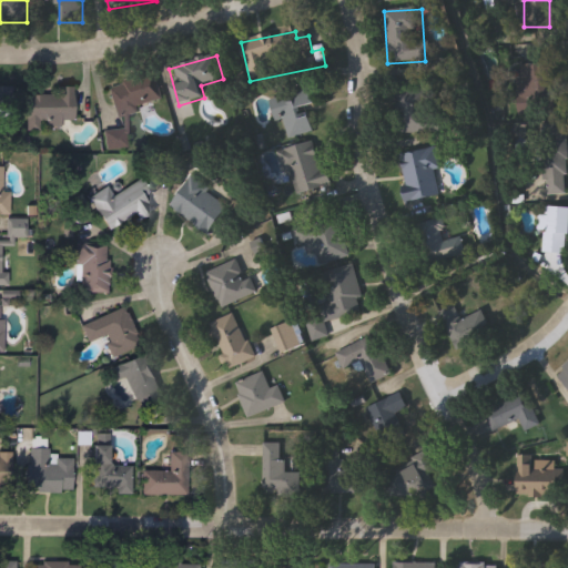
[(515,107),(515,66),(558,66),(559,107),(515,107)]
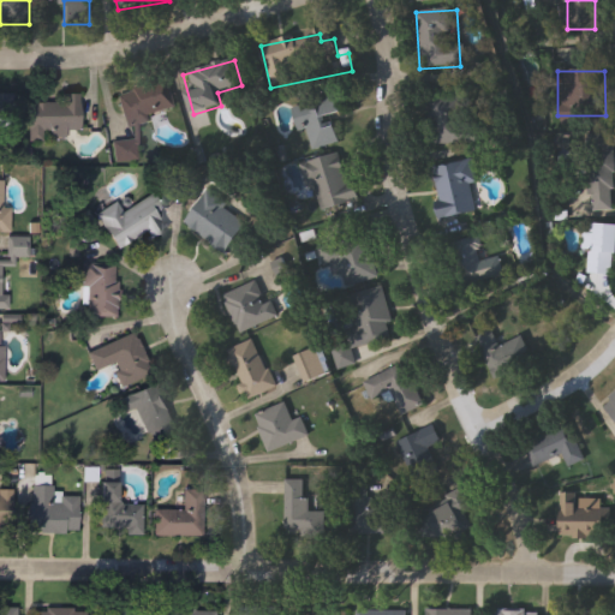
[(125,126),(117,96),(168,82),(177,112),(125,126)]
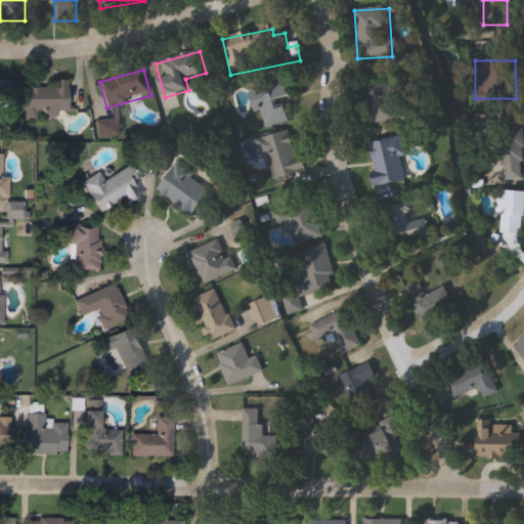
[(25,88),(51,88),(51,81),(69,81),(69,111),(57,111),(57,120),(25,120),(25,88)]
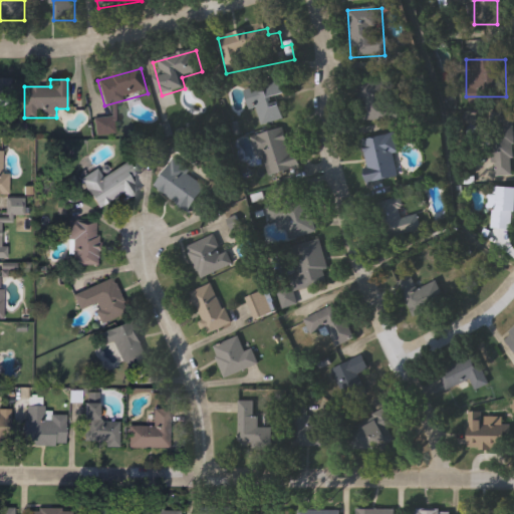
[(284,120),(259,125),(253,88),(278,83),(284,120)]
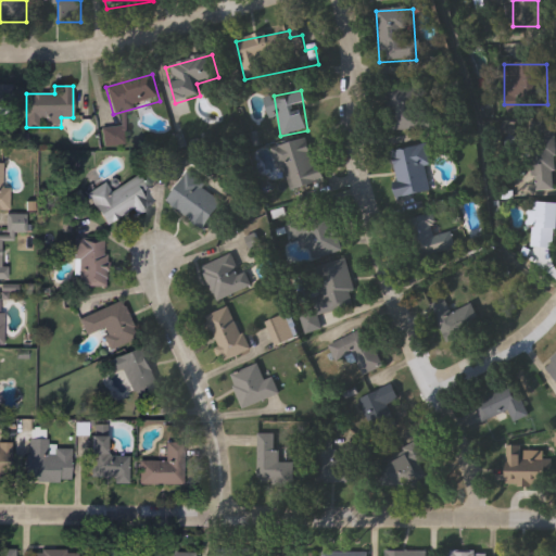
[(382,90),(425,90),(426,131),(383,133),(382,90)]
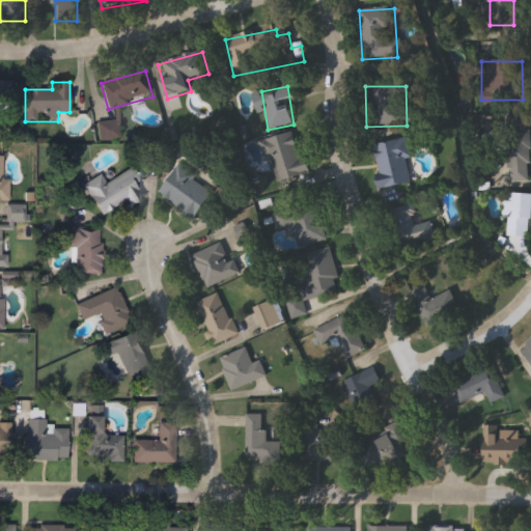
[(0,87),(0,122),(9,122),(9,87),(0,87)]
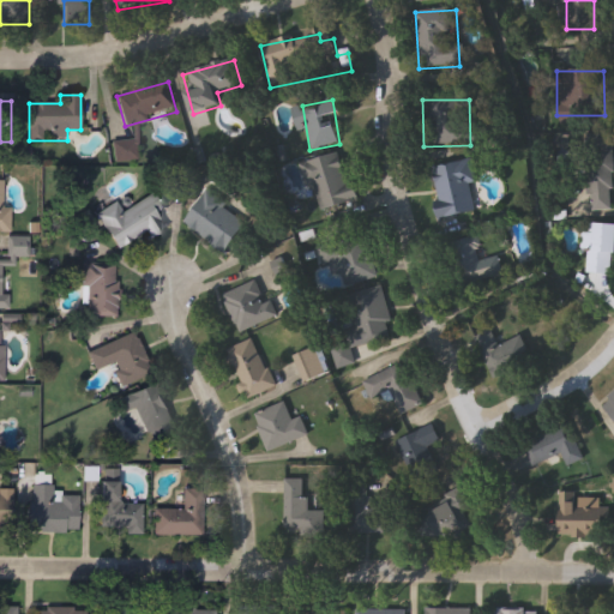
[(304,162),(344,154),(355,203),(315,212),(304,162)]
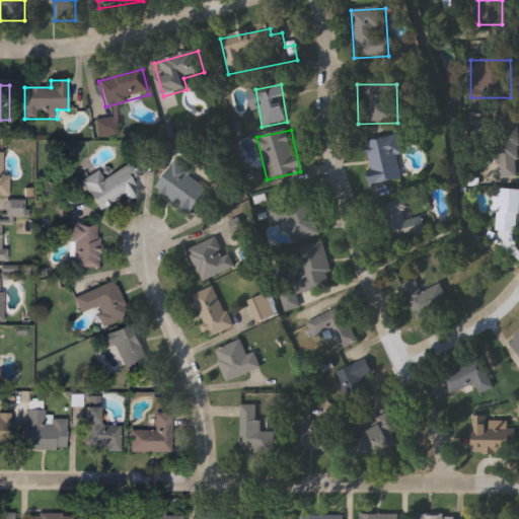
[(397,136),(405,178),(370,184),(362,143),(397,136)]
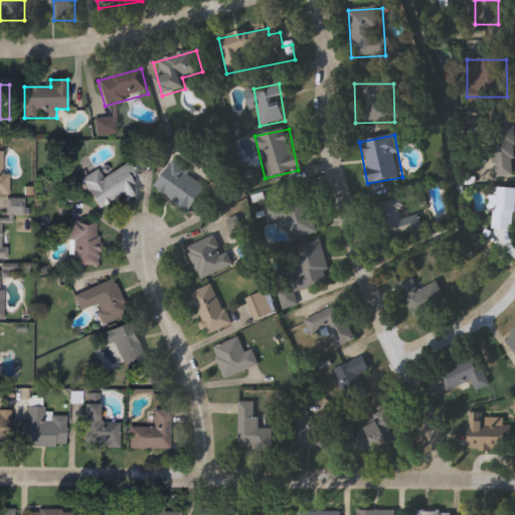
[(494,177),(494,139),(512,139),(512,177),(494,177)]
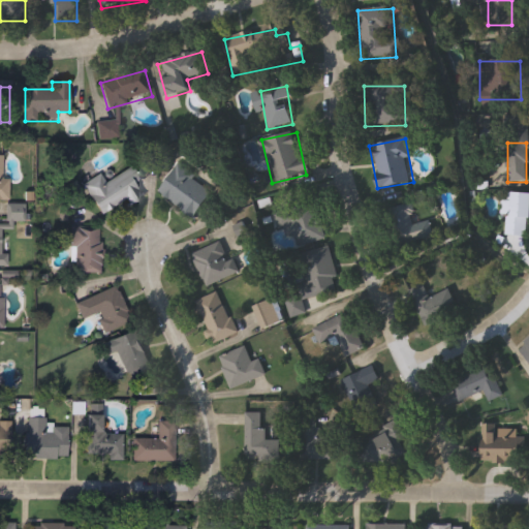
[(158,193),(177,166),(213,191),(194,219),(158,193)]
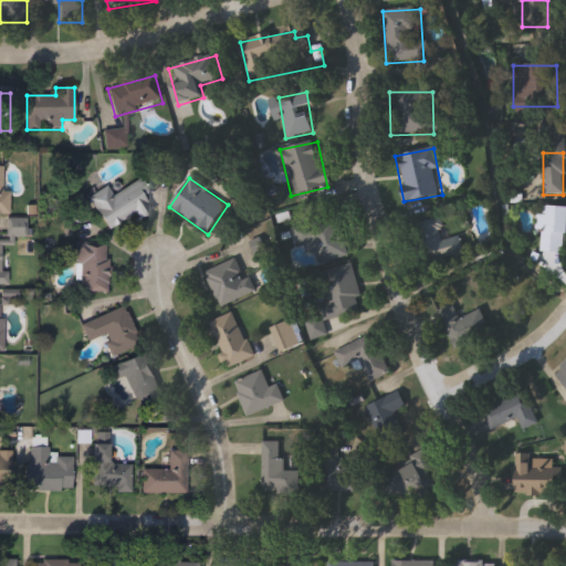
[(108,231),(90,198),(109,186),(115,196),(143,179),(152,195),(145,198),(152,208),(108,231)]
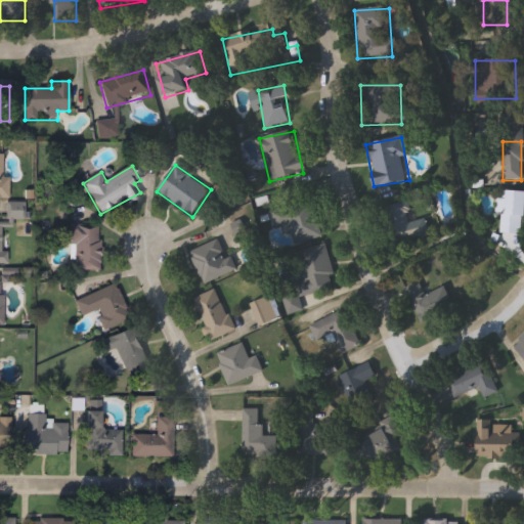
[(521,233),(503,233),(503,191),(523,191),(523,217),(521,217),(521,233)]
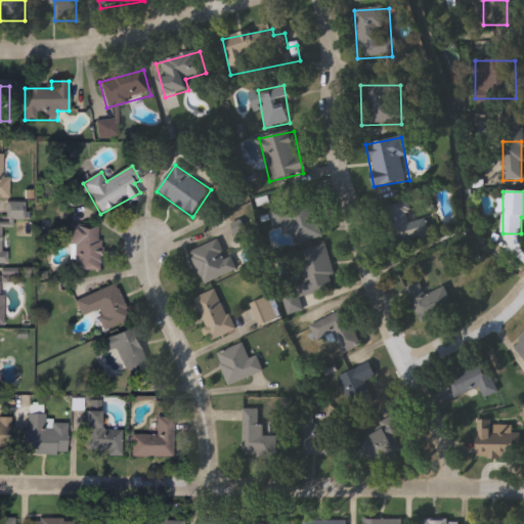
[(275,229),(270,213),(311,200),(321,232),(292,242),(287,226),(275,229)]
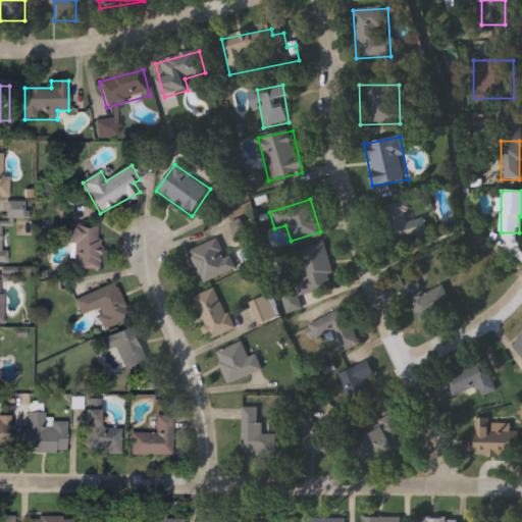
[(388,246),(377,210),(402,202),(408,222),(423,218),(428,233),(388,246)]
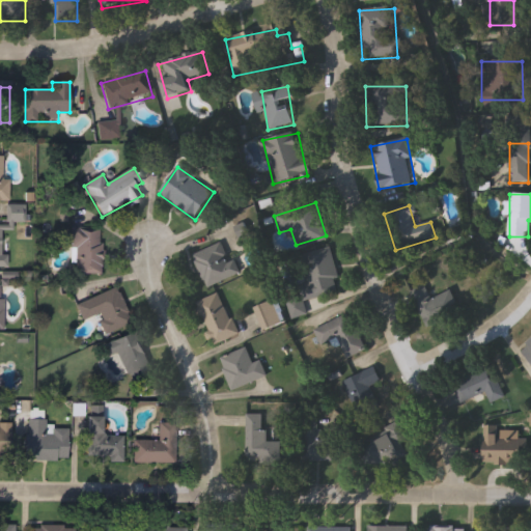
[(74,274),(74,228),(103,228),(103,274),(74,274)]
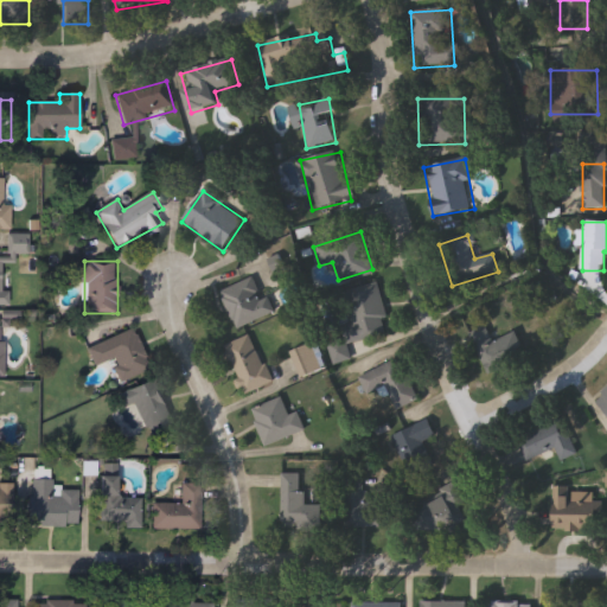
[(236,330),(221,292),(256,276),(273,314),(236,330)]
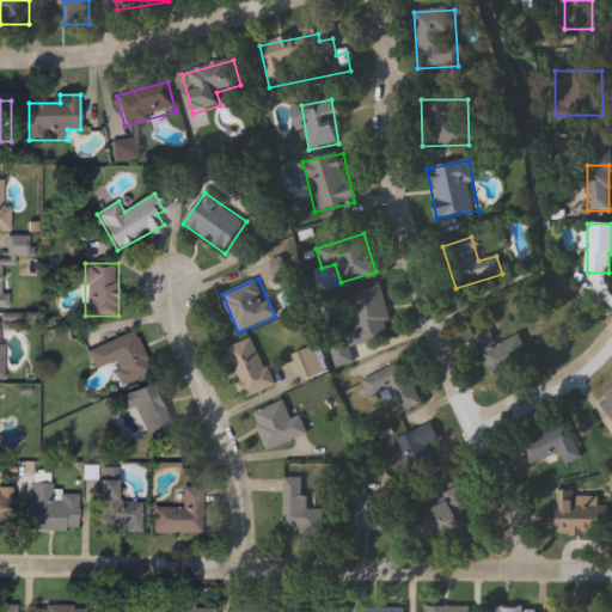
[(332,350),(348,347),(344,329),(354,326),(347,300),(383,291),(390,322),(386,323),(390,337),(349,347),(353,363),(337,368),(332,350)]
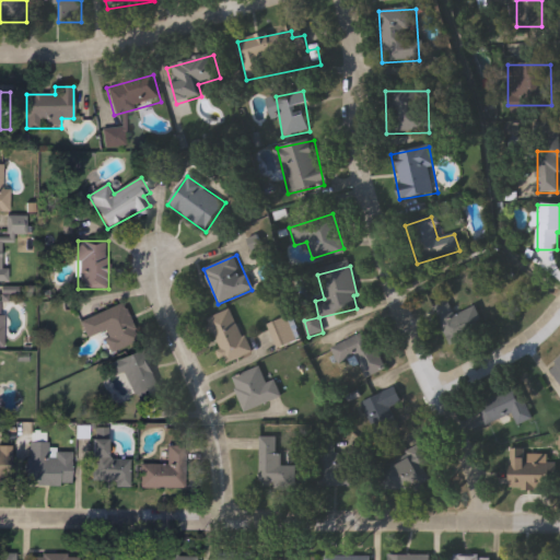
[(445,346),(431,308),(448,302),(454,316),(476,308),(483,330),(445,346)]
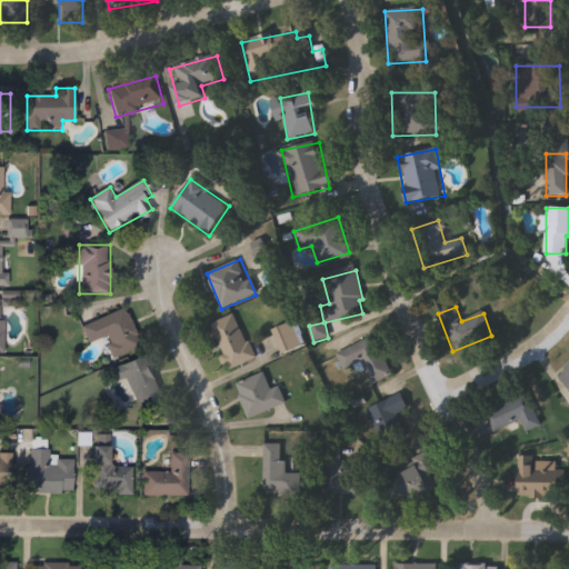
[(81,326),(126,309),(140,347),(112,358),(105,338),(88,345),(81,326)]
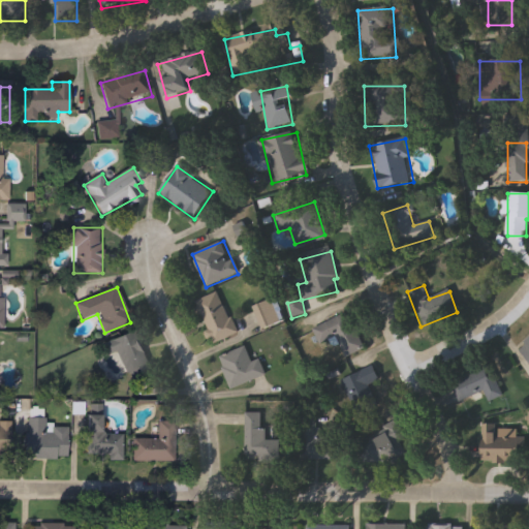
[(194,302),(219,292),(236,334),(212,344),(194,302)]
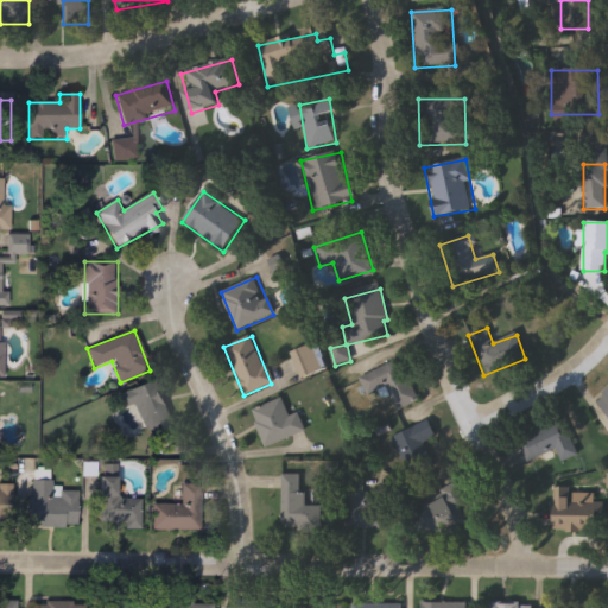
[(390,413),(374,380),(404,367),(419,400),(390,413)]
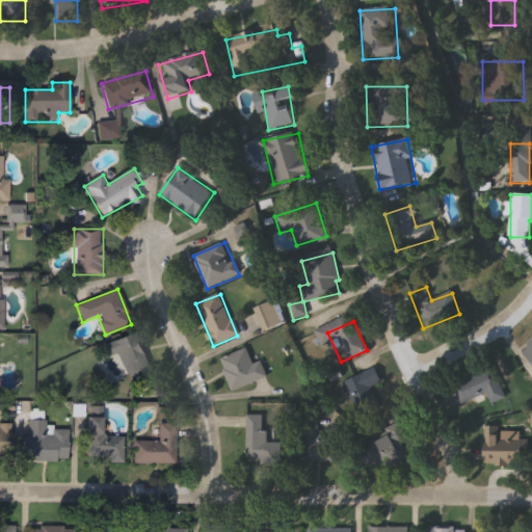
[(139,333),(154,379),(131,386),(121,353),(107,357),(103,344),(139,333)]
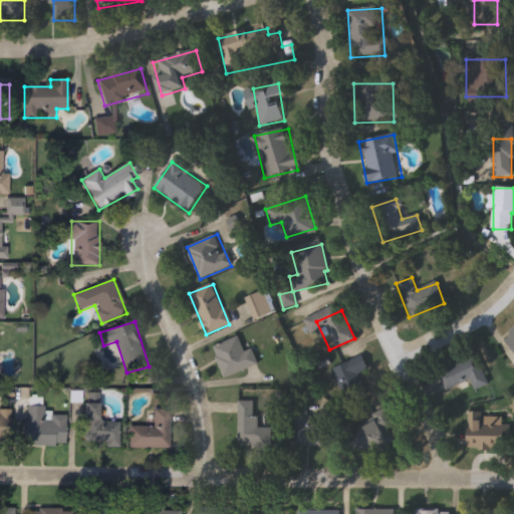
[(513,349),(504,338),(513,329),(513,349)]
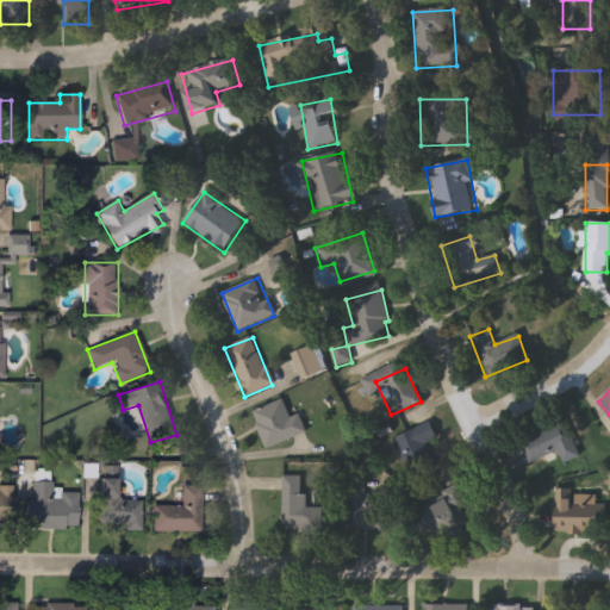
[(251,412),(282,400),(291,418),(299,415),(307,433),(267,449),(251,412)]
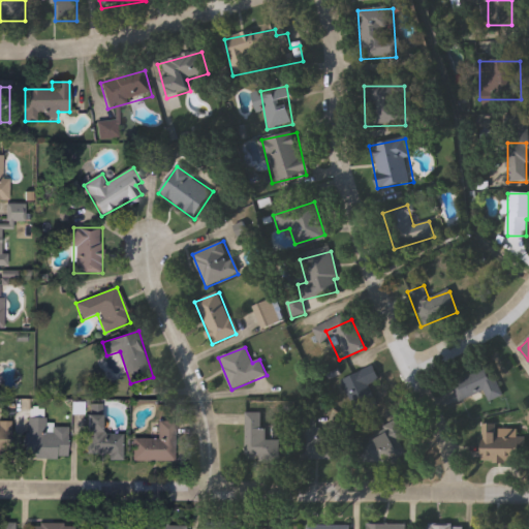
[(368,387),(376,406),(358,414),(342,381),(373,367),(380,381),(368,387)]
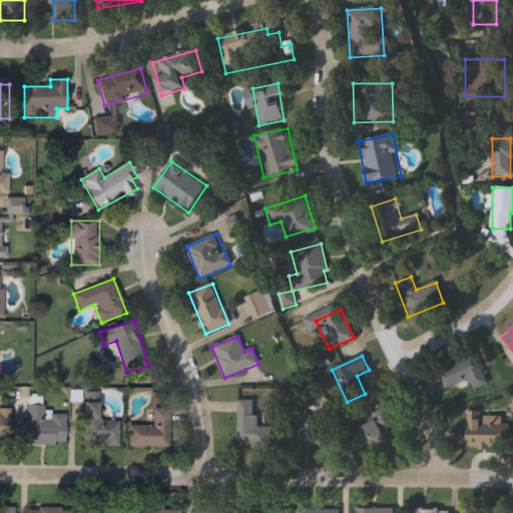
[(477,356),(487,386),(474,390),(470,380),(445,389),(438,370),(477,356)]
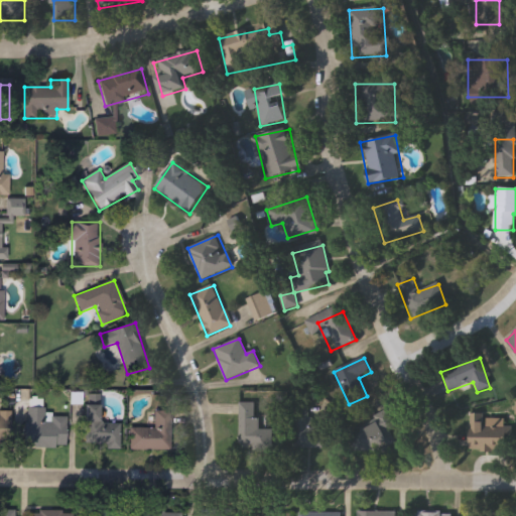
[(240,403),(258,403),(258,430),(272,429),(273,448),(240,449),(240,403)]
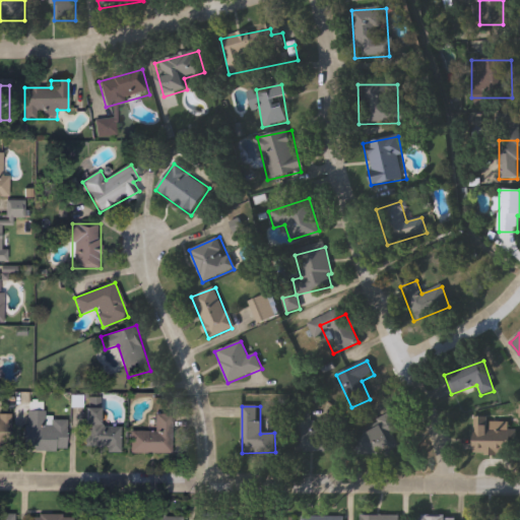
[(121,428),(120,452),(85,451),(86,408),(101,408),(101,427),(121,428)]
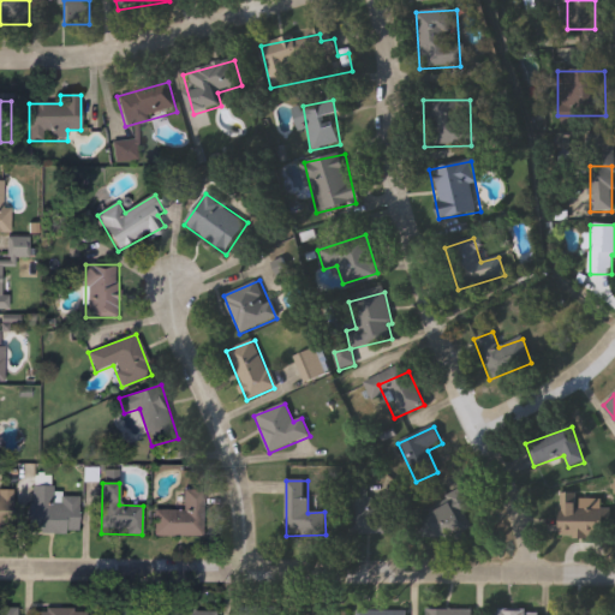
[(53,487),(53,496),(78,496),(78,535),(30,533),(30,485),(53,487)]
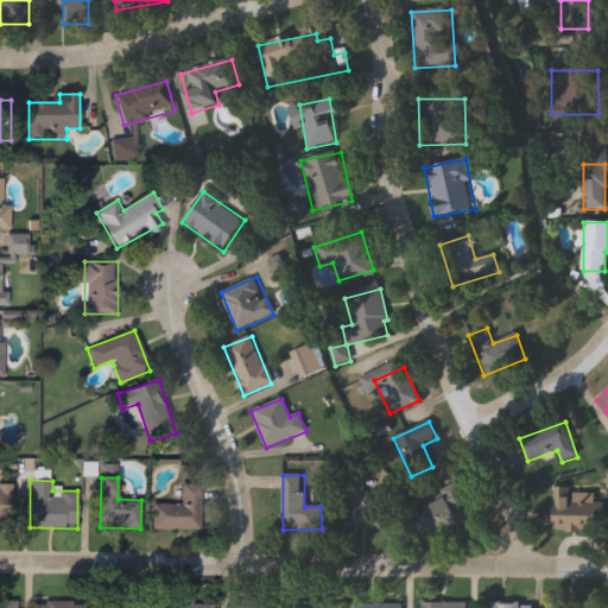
[(202,485),(202,531),(152,531),(152,506),(182,506),(182,485),(202,485)]
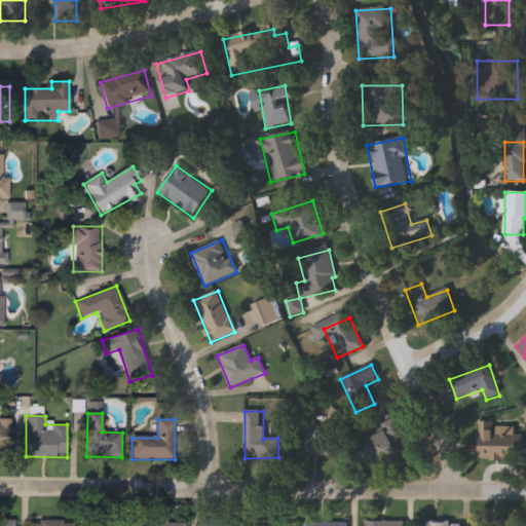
[(386,436),(385,422),(400,420),(402,437),(400,437),(403,457),(364,461),(362,439),(386,436)]
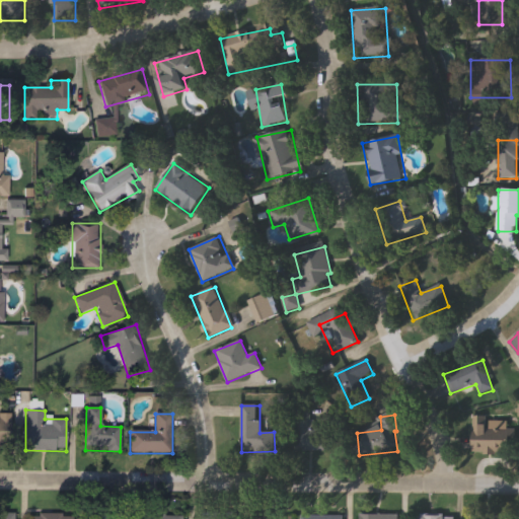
[(0,447),(0,417),(11,417),(11,447),(0,447)]
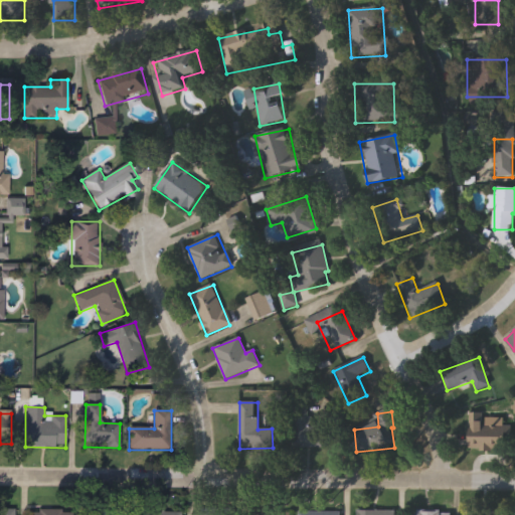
[(329,448),(293,448),(293,413),(309,413),(309,426),(329,426),(329,448)]
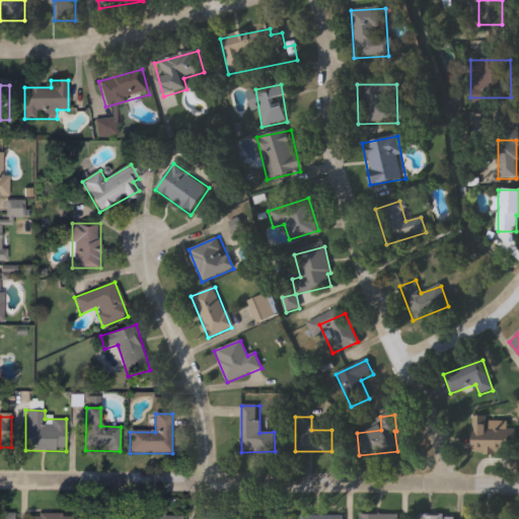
[(472,453),(472,417),(513,418),(513,453),(472,453)]
